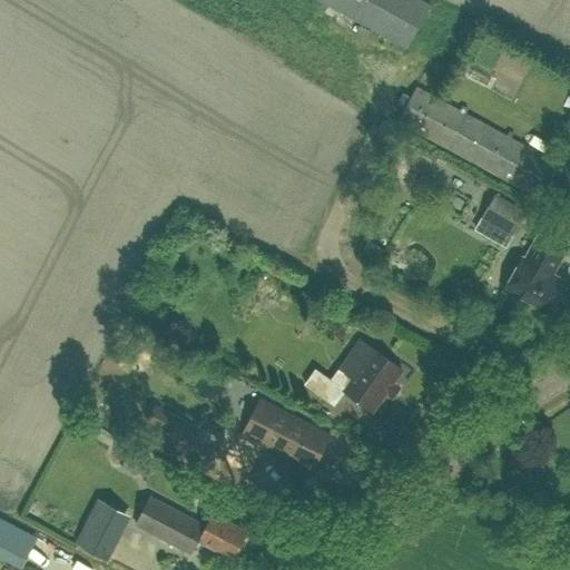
[(431,7),(418,0),(318,0),(408,49),(431,7)]
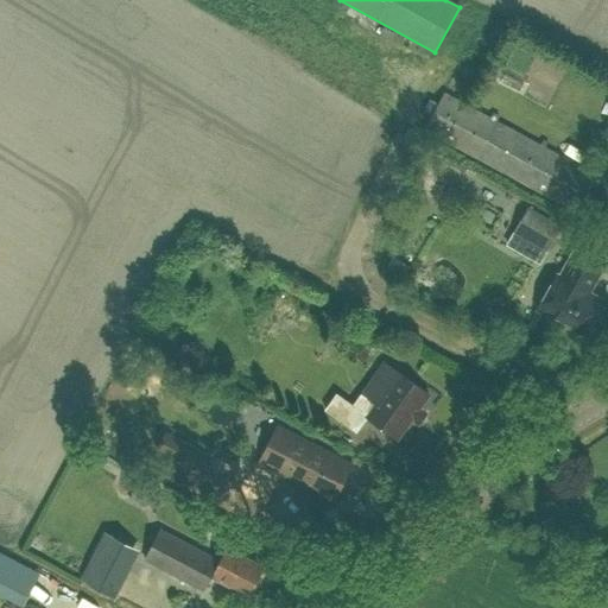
[(596,175),(444,93),(425,130),(576,211),(596,175)]
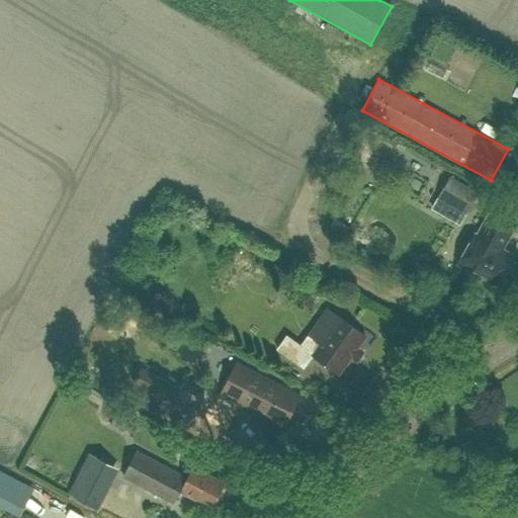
[(444,201),(475,212),(483,189),(452,179),(444,201)]
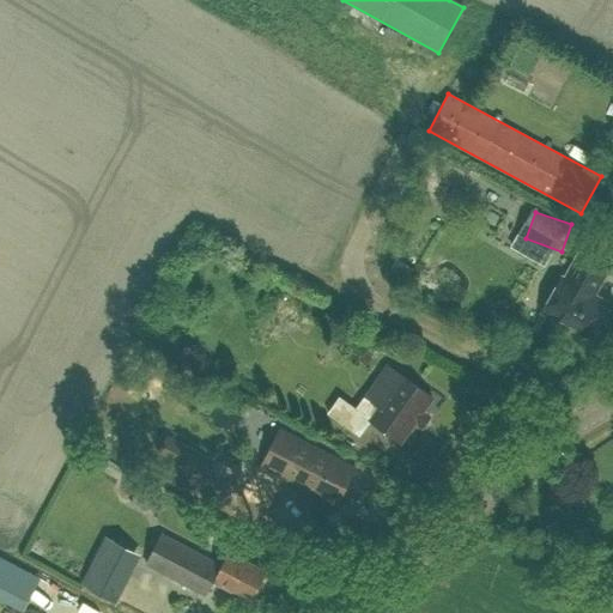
[(611,265),(582,249),(565,279),(563,277),(544,311),(589,338),(608,303),(592,293),(598,281),(601,284),(611,265)]
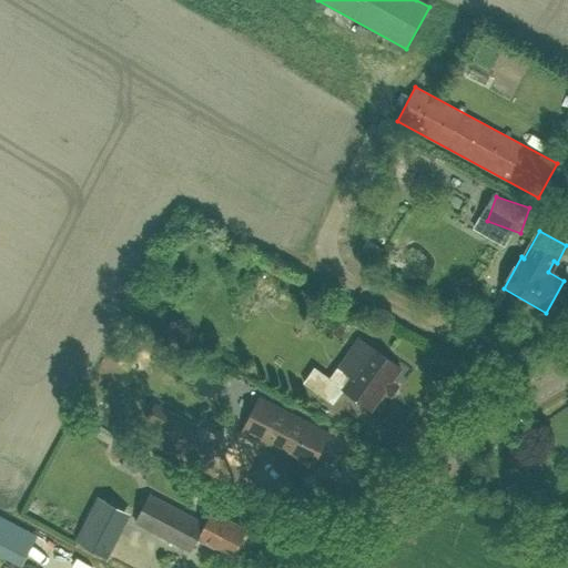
[(401,368),(373,348),(352,377),(338,368),(330,379),(315,368),(305,383),(334,404),(344,389),(371,408),(401,368)]
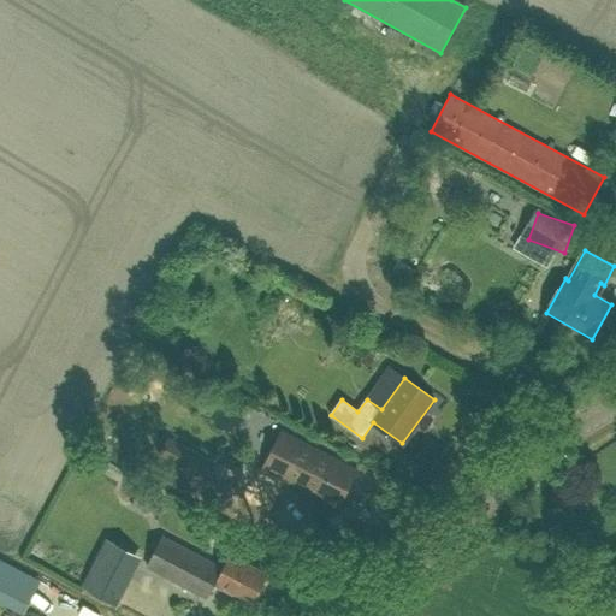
[(355,471),(280,433),(261,472),(336,509),(355,471)]
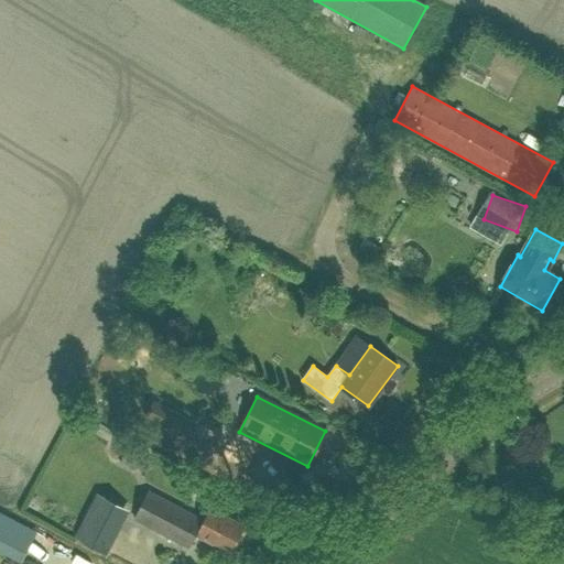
[(194,423),(153,401),(144,418),(185,438),(194,423)]
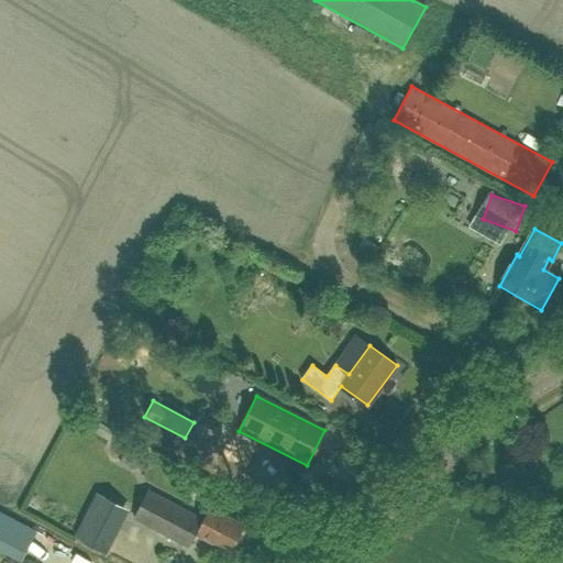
[(202,520),(148,492),(134,519),(189,548),(196,534),(230,553),(244,526),(209,507),(202,520)]
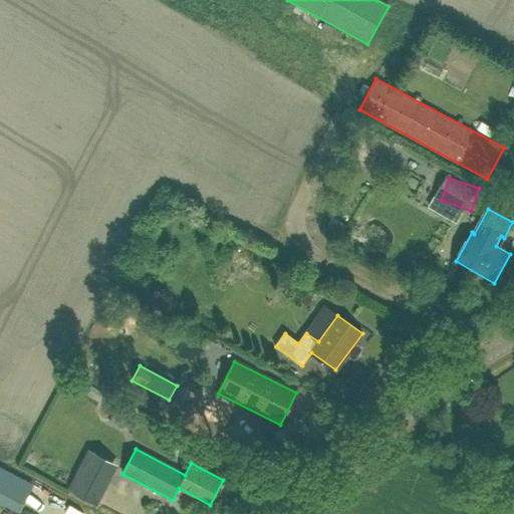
[(117,466),(88,450),(67,490),(96,505),(117,466)]
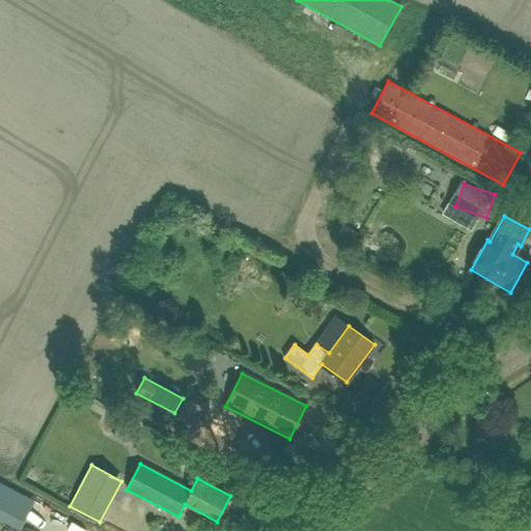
[(0,480),(0,518),(19,528),(33,499),(0,480)]
